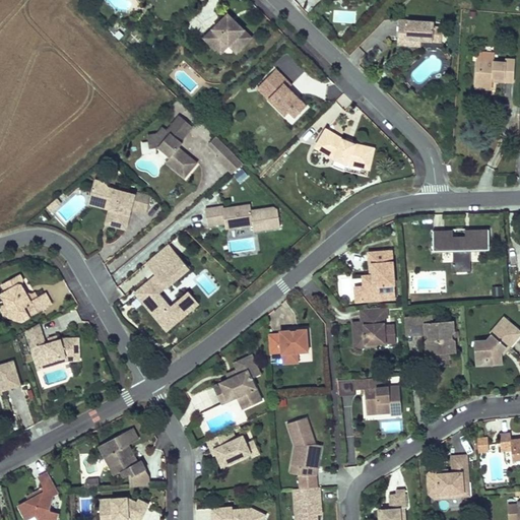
[(333,10),(333,21),(355,23),(355,11),(333,10)]
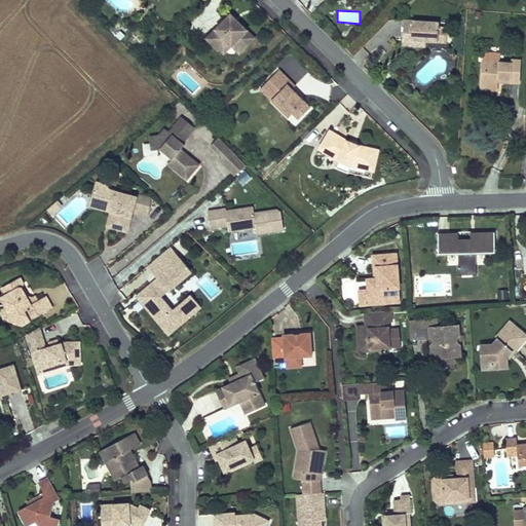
[(256,39),(232,15),(211,37),(211,42),(220,51),(221,50),(226,54),(240,54),(256,39)]
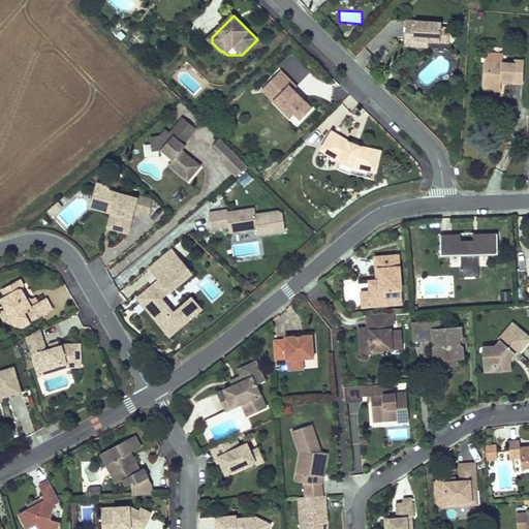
[(447,24),(447,20),(412,17),(410,41),(430,43),(430,37),(436,38),(446,38),(447,24)]
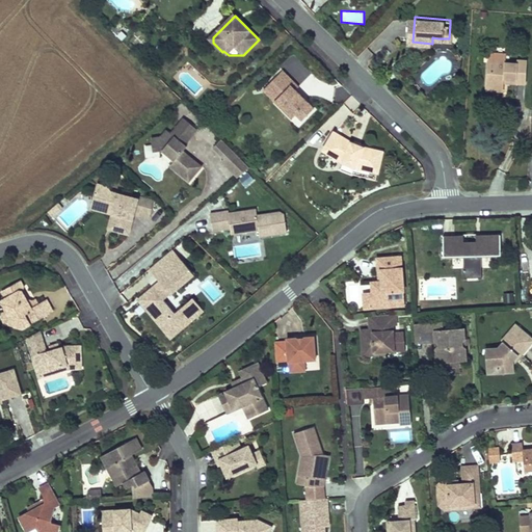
[(450,24),(449,38),(457,40),(458,25),(450,24)]
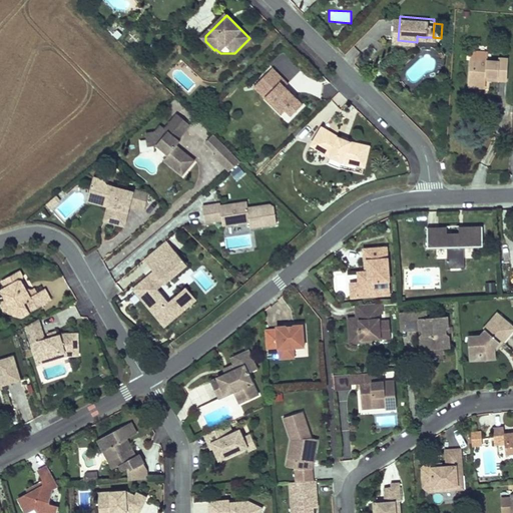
[(511,76),(512,55),(501,55),(500,58),(493,58),(494,51),(479,50),(478,57),(478,65),(472,65),(472,80),(489,81),(490,75),(511,76)]
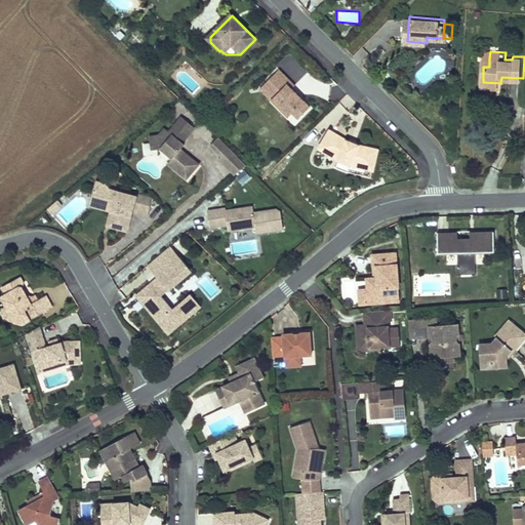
[(297,86),(281,71),(268,84),(279,95),(276,98),(283,106),(281,109),(290,119),(294,115),(300,121),(313,108),(293,90),(297,86)]
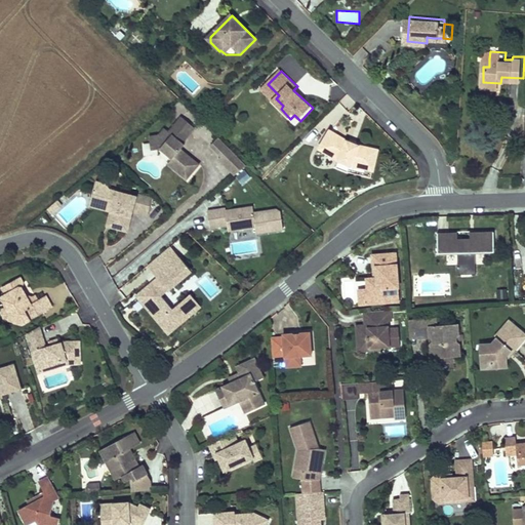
[(279,95),(268,84),(261,90),(281,109),(283,106),(276,98),(279,95)]
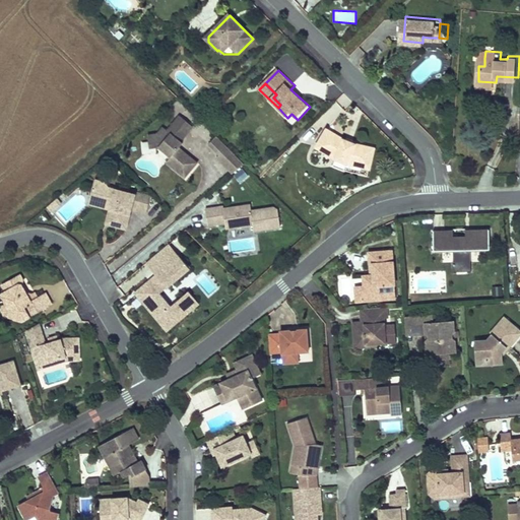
[(168,161),(186,178),(199,164),(180,146),(196,128),(183,116),(170,130),(166,127),(159,133),(150,134),(151,147),(160,146),(173,157),(168,161)]
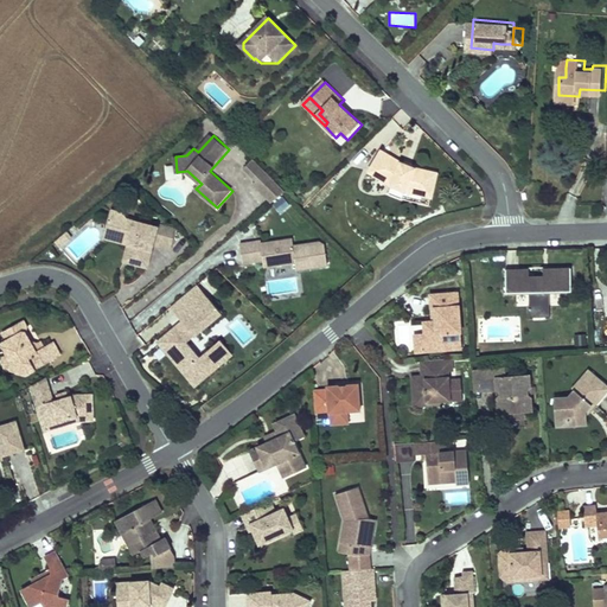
[(406,171),(407,167),(387,155),(374,176),(397,189),(410,195),(436,199),(441,177),(419,171),(417,174),(406,171)]
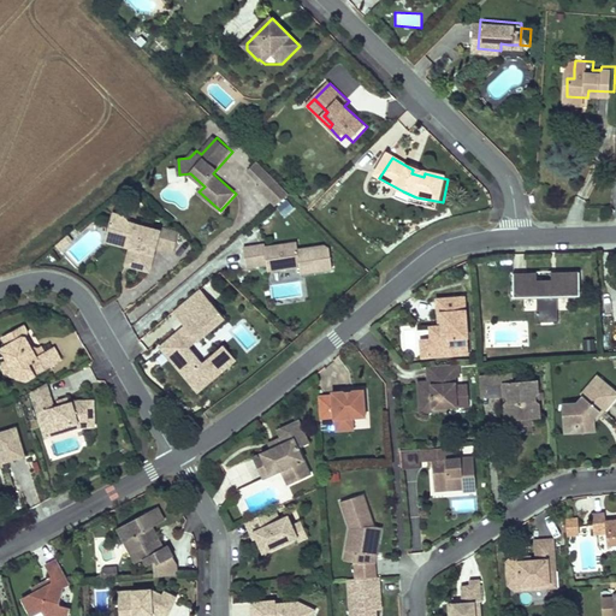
[(295,196),(260,161),(250,171),(264,183),(260,187),(282,207),(295,196)]
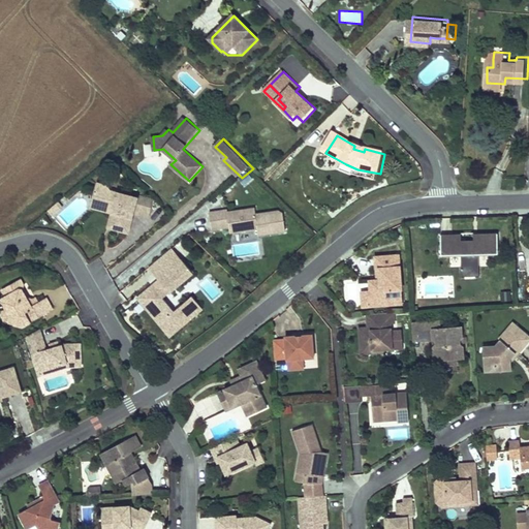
[(364,152),(365,149),(363,145),(358,143),(354,146),(353,149),(364,152)]
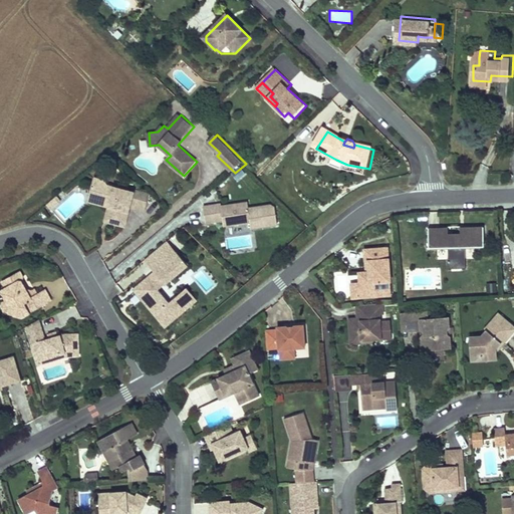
[(347,165),(336,160),(333,167),(345,172),(367,176),(369,169),(347,165)]
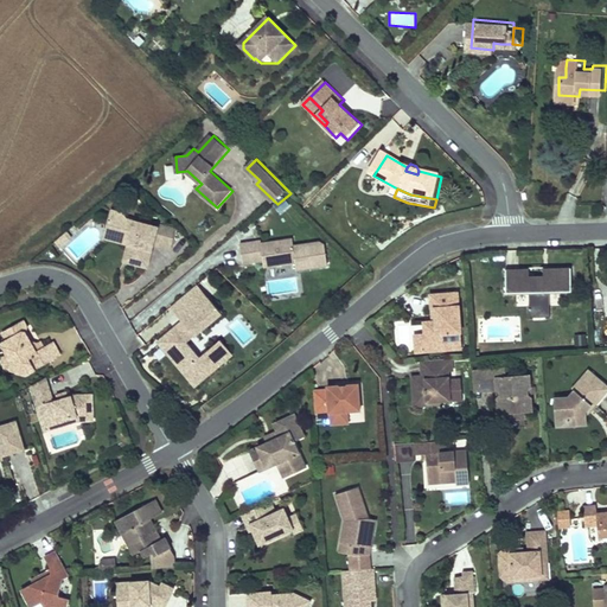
[(113,212),(108,231),(119,234),(121,240),(132,243),(131,247),(135,248),(131,264),(148,269),(155,244),(160,230),(129,222),(126,216),(113,212)]
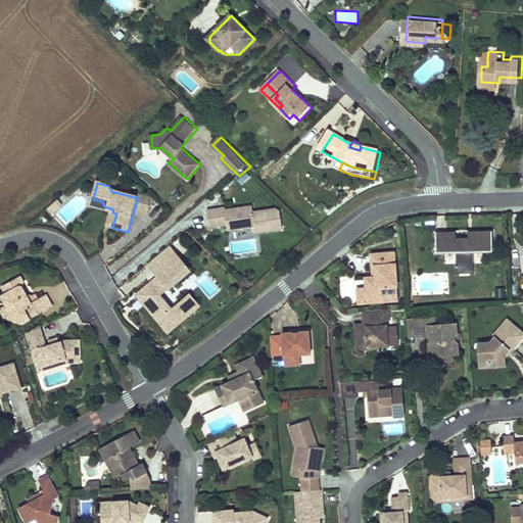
[(154,198),(139,194),(138,198),(134,210),(149,216),(154,198)]
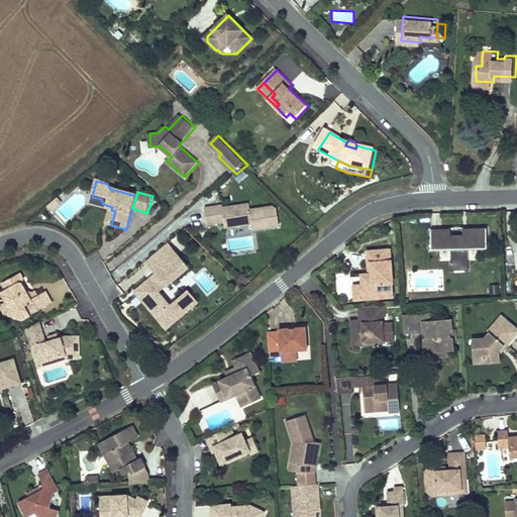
[(101,199),(92,197),(90,204),(111,210),(112,207),(103,204),(101,199)]
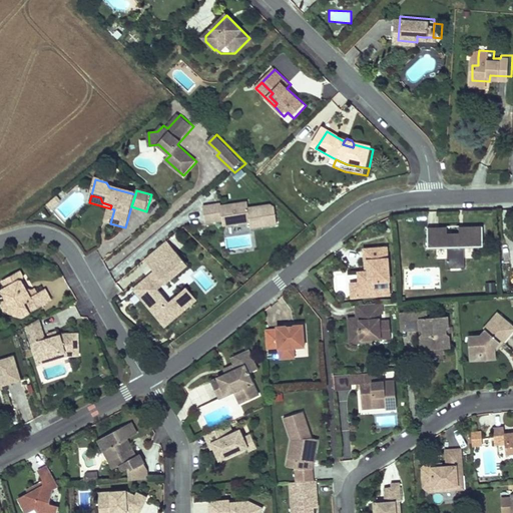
[(58,198),(49,206),(52,210),(62,202),(58,198)]
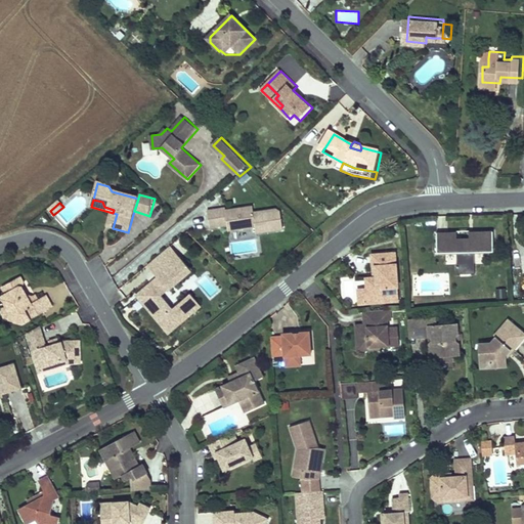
[(258,232),(285,228),(282,212),(278,209),(256,212),(255,206),(227,210),(227,207),(210,210),(212,229),(229,227),(230,229),(245,227),(245,230),(258,228),(258,232)]
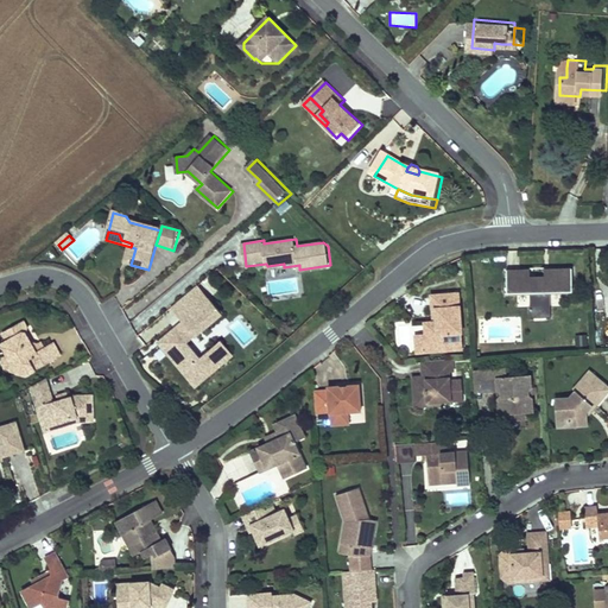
[(529,270),(505,271),(506,293),(529,292),(530,320),(551,318),(550,291),(571,291),(571,268),(543,270),(543,274),(529,276),(529,270)]
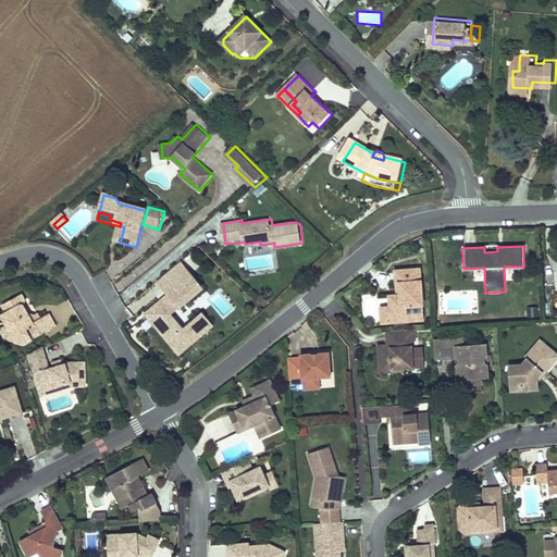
[(158,284),(168,297),(193,276),(183,264),(158,284)]
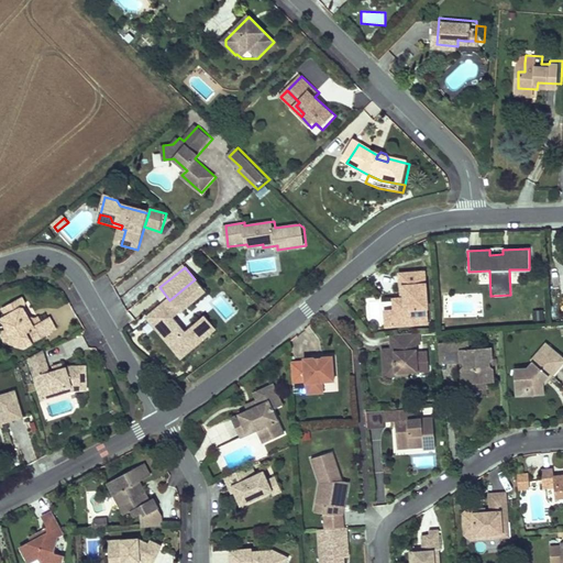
[(417,318),(427,317),(423,271),(398,273),(399,293),(403,291),(403,297),(392,298),(393,309),(390,309),(392,326),(417,323),(417,318)]
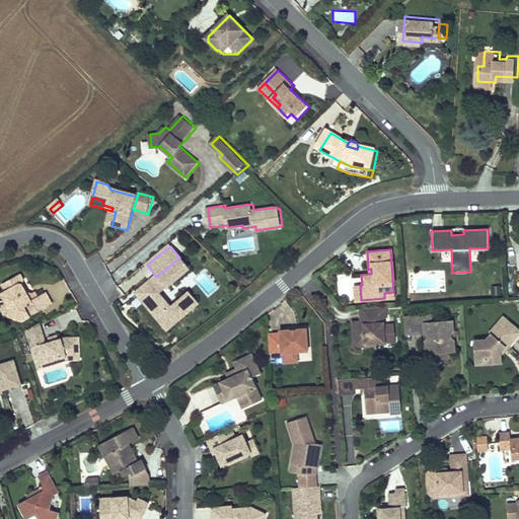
[(179,257),(156,277),(158,279),(159,280),(152,285),(151,284),(138,295),(167,330),(199,305),(190,294),(171,308),(161,295),(191,271),(179,257)]
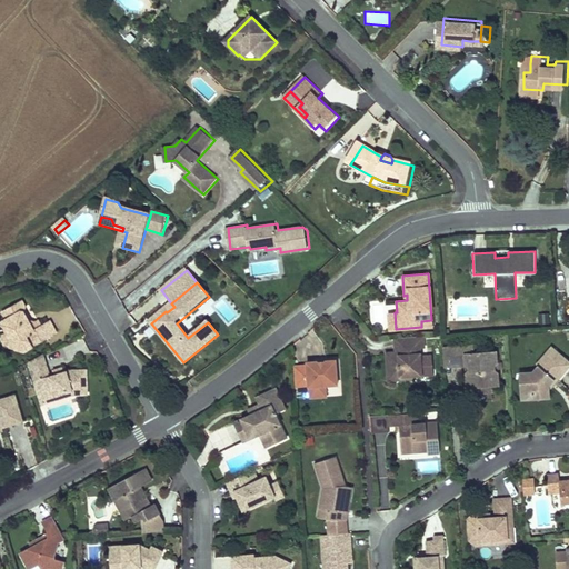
[(33,325),(30,327),(22,312),(26,308),(22,302),(3,312),(8,321),(2,323),(8,335),(11,340),(19,342),(17,350),(25,353),(52,338),(46,326),(37,330),(33,325)]
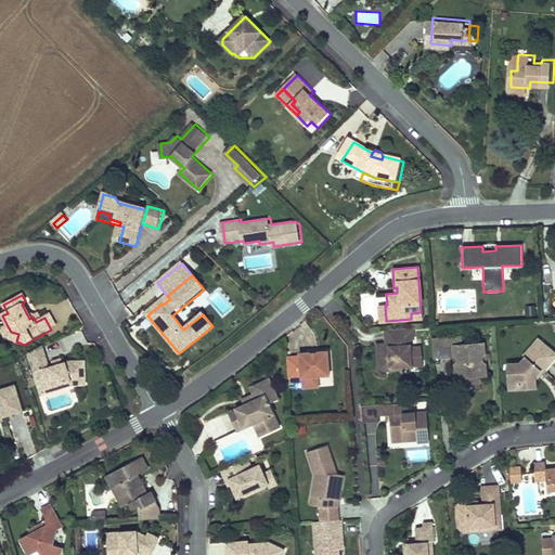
[(16,341),(18,334),(11,332),(8,326),(1,330),(5,339),(16,341)]
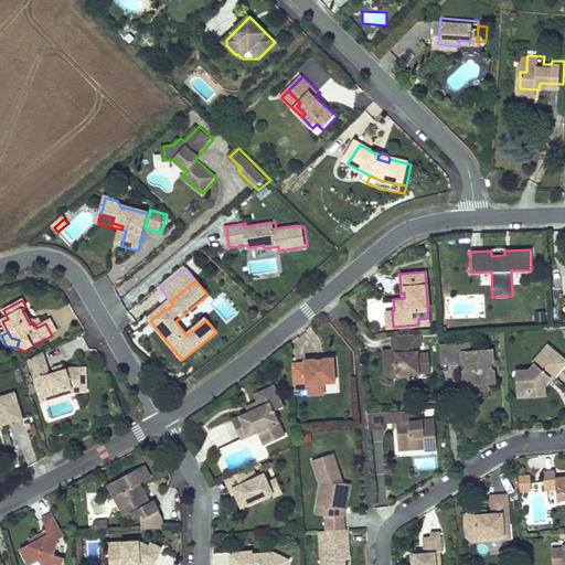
[(419,332),(391,334),(392,349),(383,350),(384,364),(393,363),(396,366),(397,373),(409,372),(429,371),(428,352),(416,353),(416,344),(420,344),(419,332)]
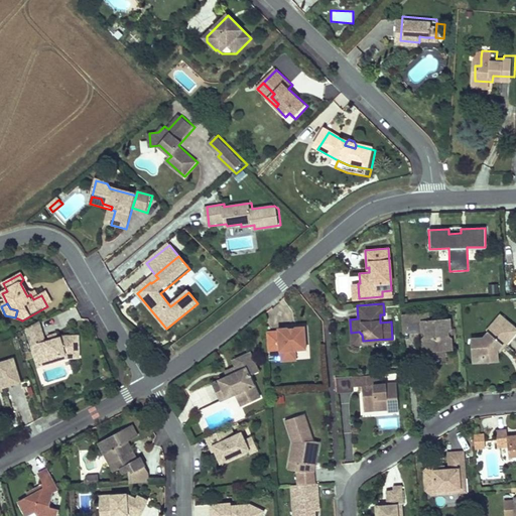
[(479,350),(472,350),(473,361),(483,360),(484,364),(499,362),(498,352),(502,347),(515,331),(498,315),(484,332),(486,335),(482,340),(478,340),(479,350)]
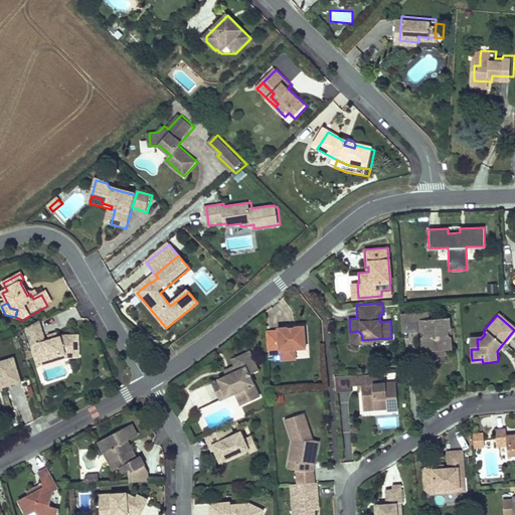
[(428,316),(408,317),(409,333),(420,333),(422,350),(444,349),(450,348),(448,322),(428,323),(428,316)]
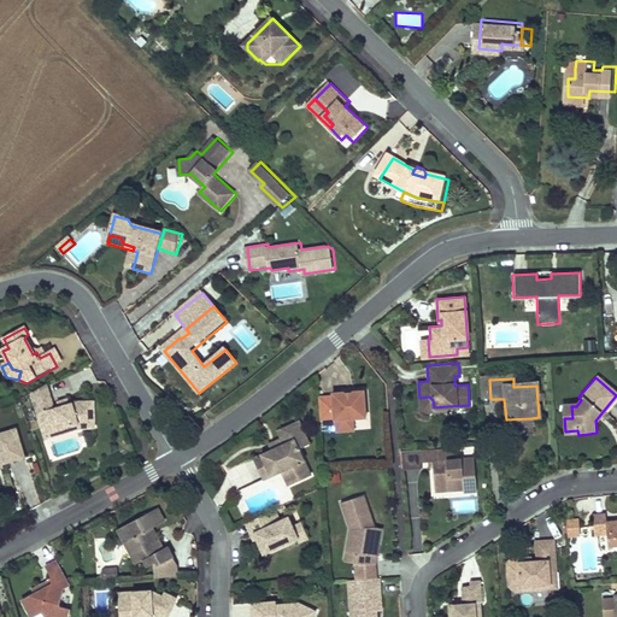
[(489,380),(480,381),(481,400),(491,399),(489,380)]
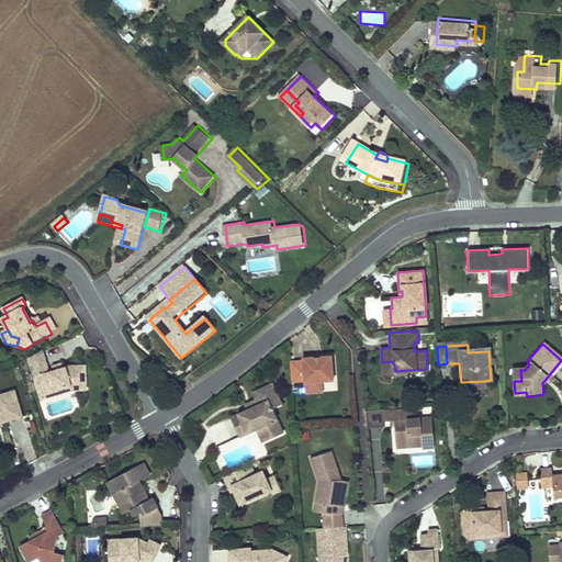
[(42,350),(29,359),(38,393),(53,389),(54,393),(65,389),(66,393),(72,392),(86,392),(87,369),(72,371),(64,374),(56,377),(51,378),(42,350)]
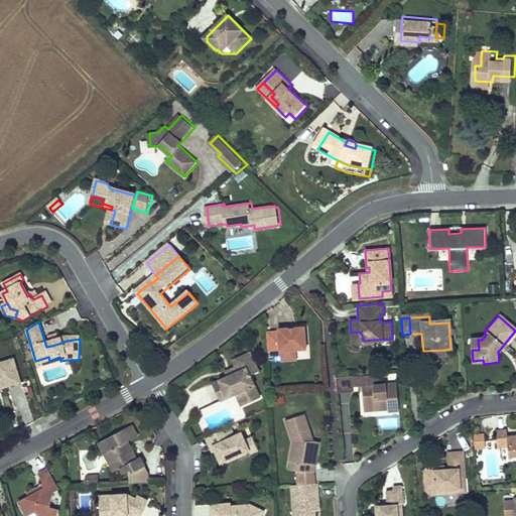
[(275,332),(263,333),(265,353),(303,350),(301,328),(275,330),(275,332)]
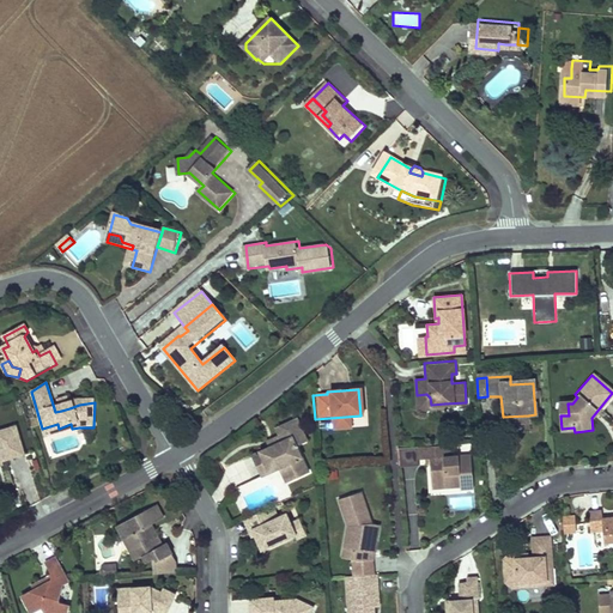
[(612,399),(612,393),(596,412),(602,413),(612,399)]
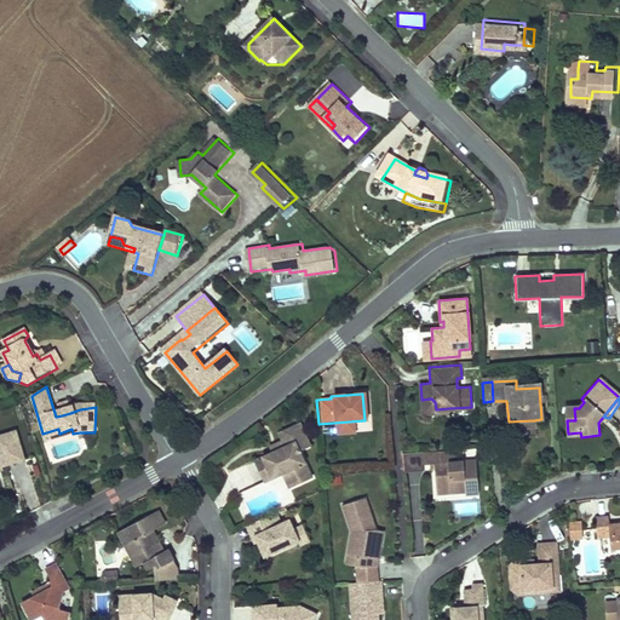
[(431,399),(422,400),(423,413),(451,412),(449,408),(436,409),(435,402),(431,399)]
